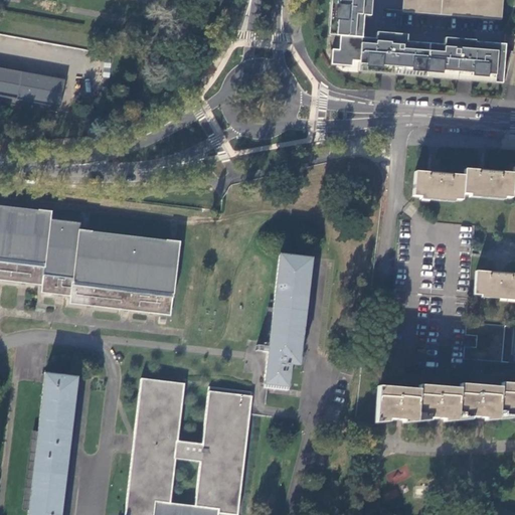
[(362,14),(363,0),(333,0),(330,34),(338,35),(341,35),(340,49),(337,49),(330,48),(328,63),(350,65),(350,60),(357,61),(356,66),(388,69),(464,75),(500,78),(503,49),(443,44),(405,40),(374,38),(360,36),(362,14)]
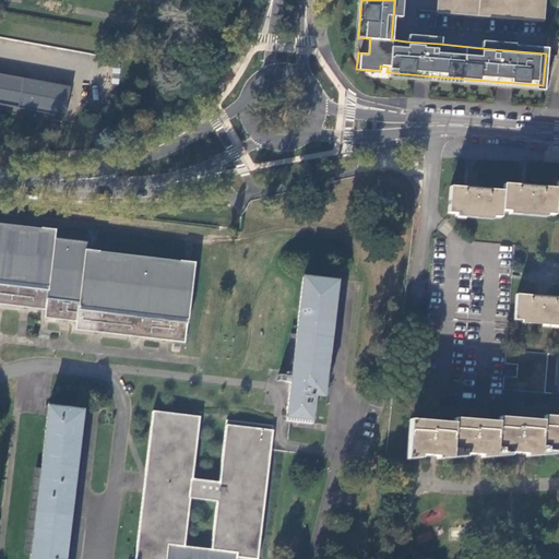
[(402,0),(394,0),(393,15),(401,16),(402,0)]
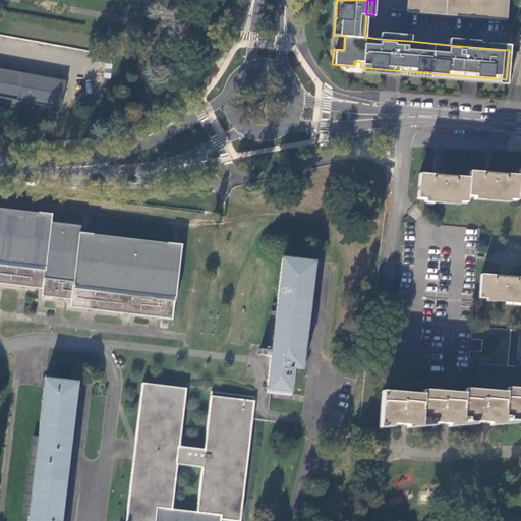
[(407,0),(406,11),(506,21),(508,0),(407,0)]
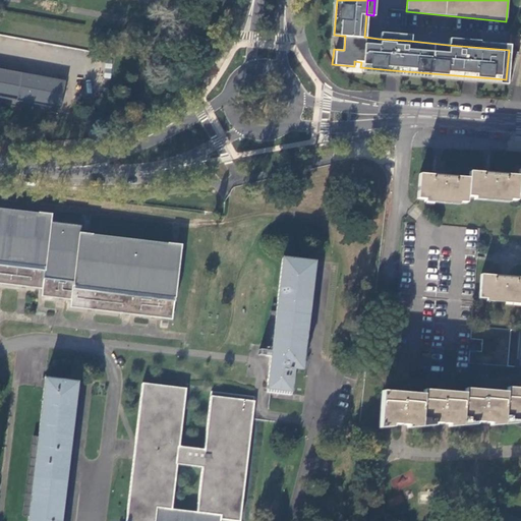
[(410,34),(380,32),(379,39),(410,41),(410,34)]
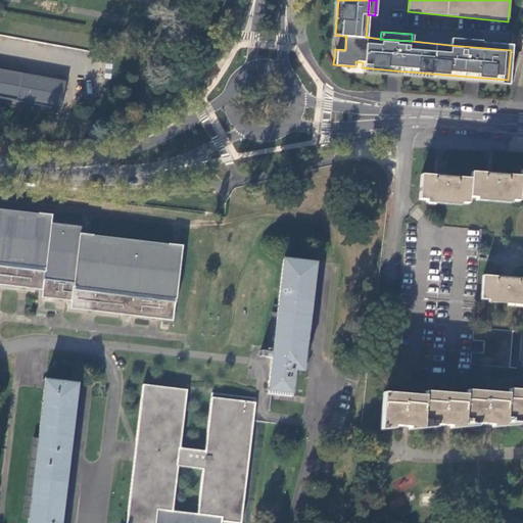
[(449,39),(449,45),(511,50),(511,44),(479,41),(449,39)]
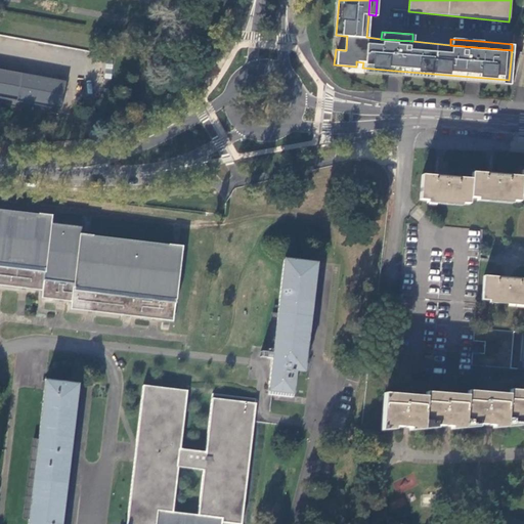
[(362,68),(362,72),(387,74),(394,75),(403,75),(464,80),(472,81),(480,82),(509,84),(509,80),(472,77),(395,71),(362,68)]
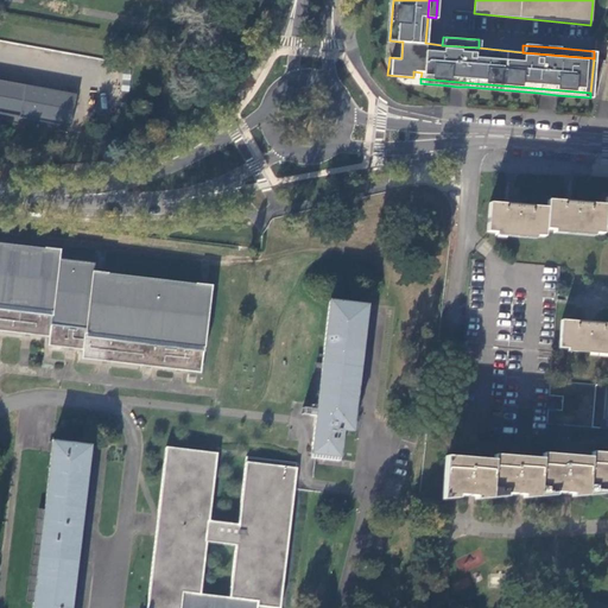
[(0,81),(0,114),(69,127),(71,118),(59,115),(63,93),(0,81)]
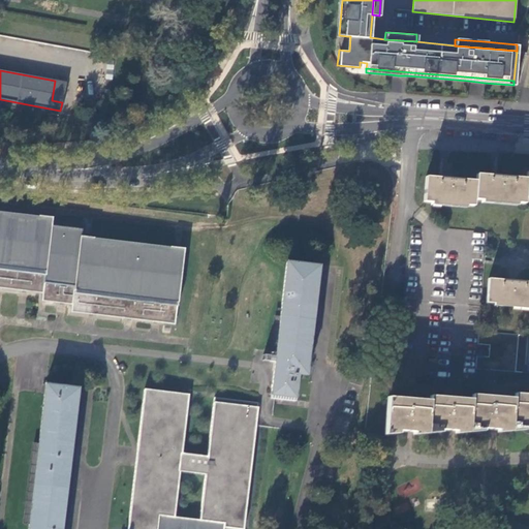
[(65,83),(55,81),(52,100),(62,102),(65,83)]
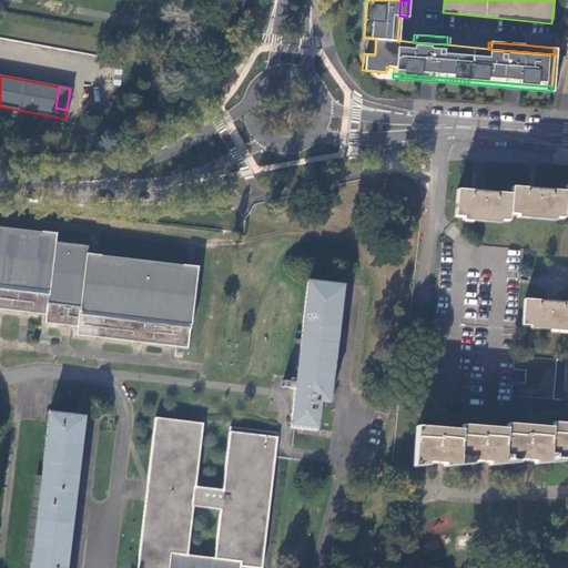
[(509,193),(508,214),(515,215),(515,219),(553,222),(554,219),(560,219),(561,212),(564,191),(531,188),(528,188),(523,188),(510,186),(510,188),(509,190),(509,193)]
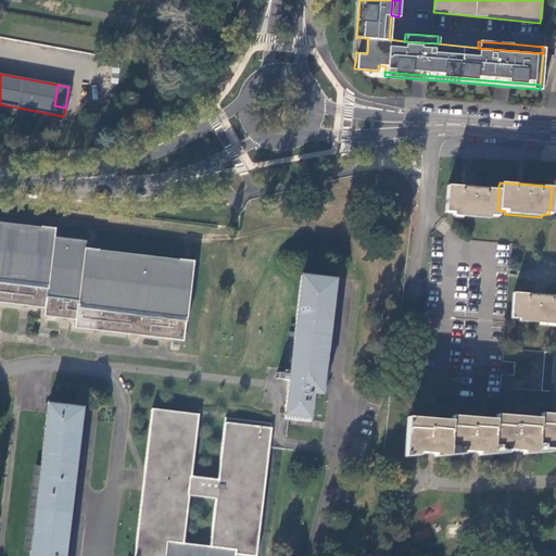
[(496,216),(497,210),(498,189),(477,187),(464,186),(460,186),(446,185),(444,212),(453,213),(452,215),(489,218),(489,216),(496,216)]
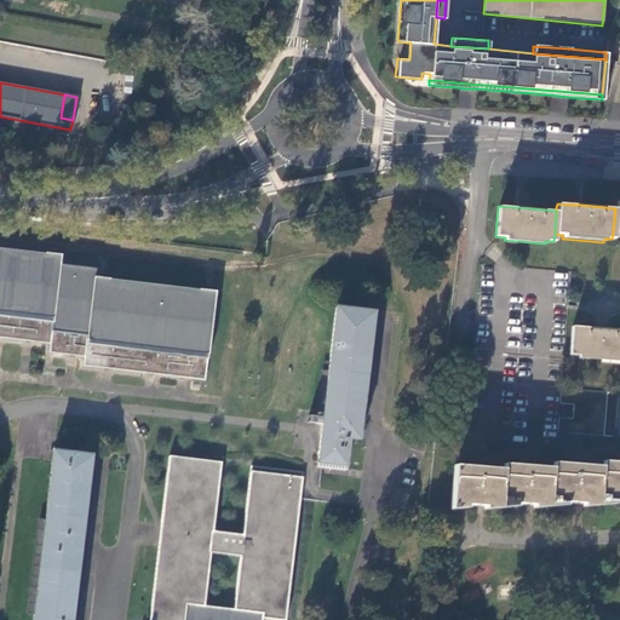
[(187,378),(205,380),(216,292),(212,291),(202,290),(108,277),(95,277),(95,267),(62,263),(62,254),(0,246),(0,337),(51,344),(50,352),(85,357),(84,366),(187,378)]
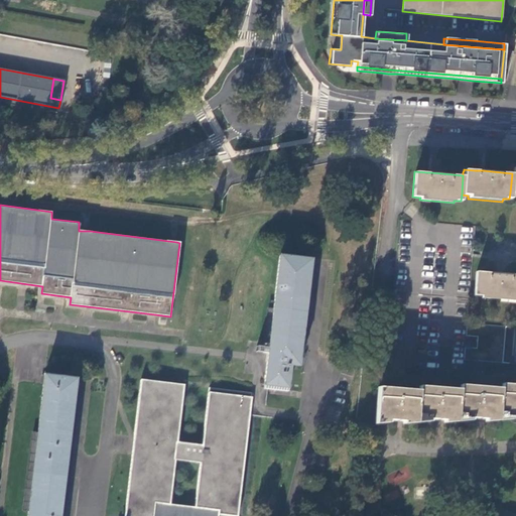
[(263,385),(288,388),(290,364),(299,365),(299,361),(300,356),(310,269),(311,259),(279,255),(273,309),(268,308),(264,343),(268,344),(266,366),(263,385)]
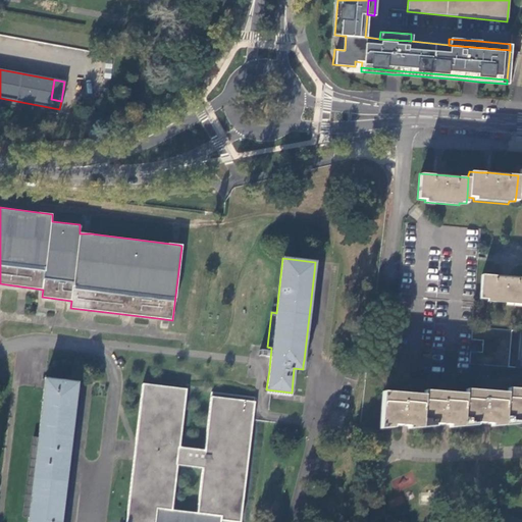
[(521,278),(508,277),(503,277),(501,277),(480,275),(478,299),(485,300),(485,302),(521,305),(521,278)]
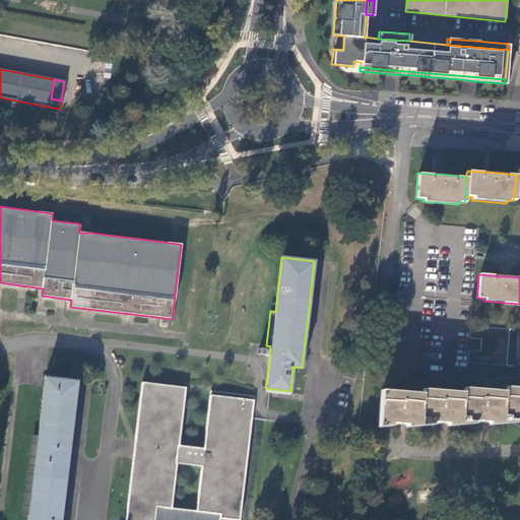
[(471,325),(468,362),(479,363),(482,363),(507,366),(511,329),(490,327),(471,325)]
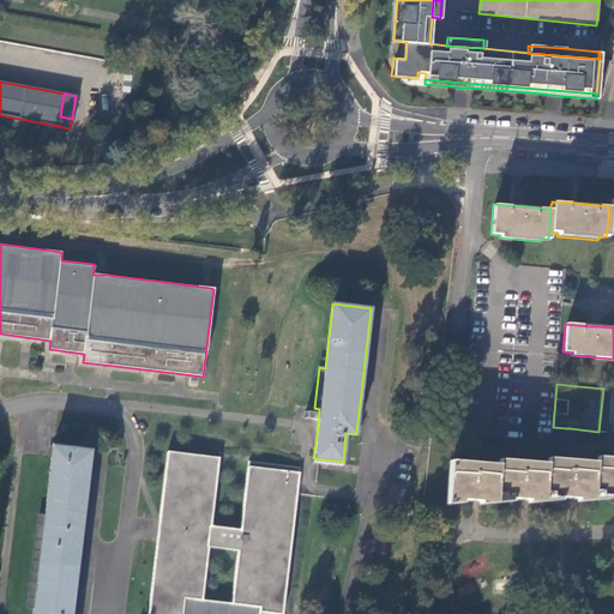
[(85,445),(54,441),(52,457),(46,516),(38,515),(28,607),(32,608),(31,613),(72,613),(90,462),(92,450),(84,449),(85,445)]
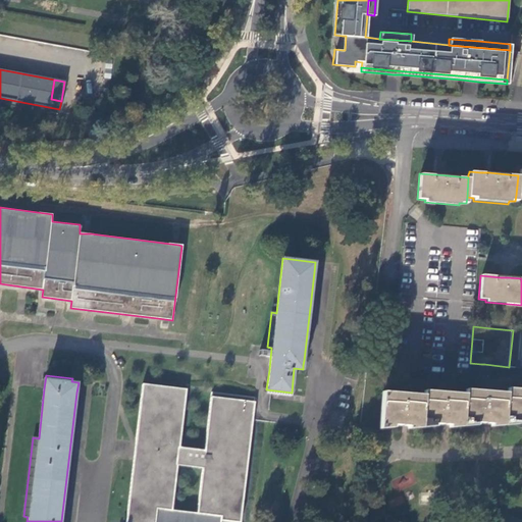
[(241,521),(254,420),(256,397),(212,392),(205,450),(180,447),(187,389),(144,384),(137,442),(136,445),(135,450),(134,459),(125,521),(241,521)]
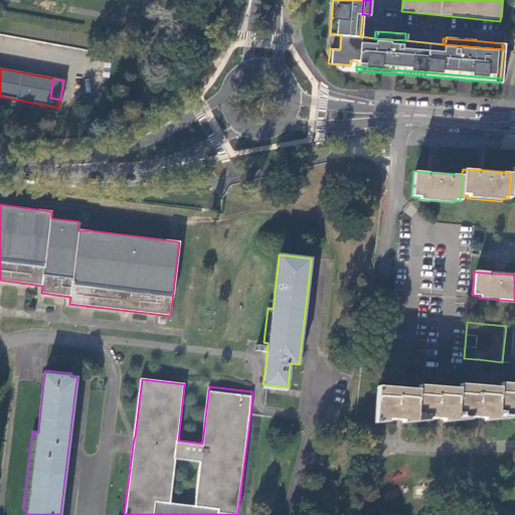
[(380,387),(377,423),(390,422),(390,419),(400,420),(404,420),(403,423),(431,421),(432,418),(439,419),(443,419),(443,422),(471,419),(471,417),(480,417),(483,418),(483,421),(513,418),(513,416),(514,415),(514,383),(501,383),(500,388),(459,384),(458,389),(419,386),(419,390),(380,387)]
